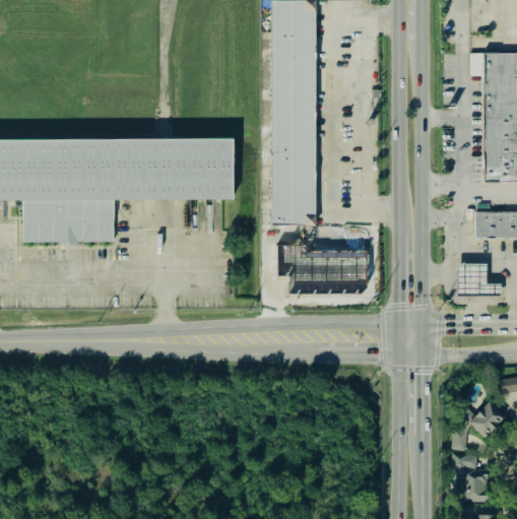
[(272,0),(316,0),(316,224),(272,221),(272,0)]
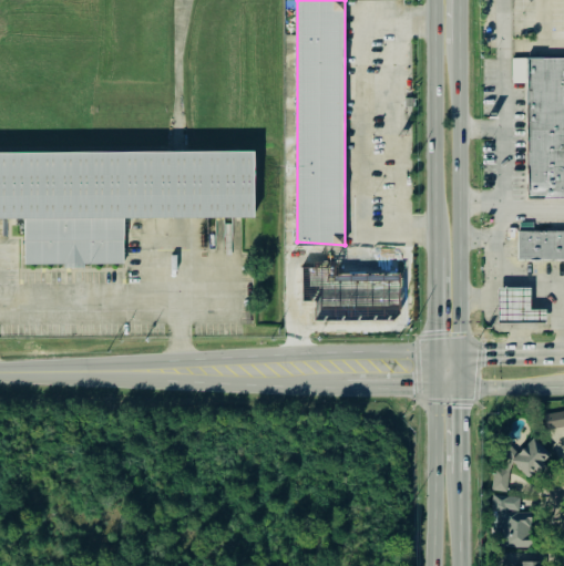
[(529,59),(563,58),(563,199),(527,201),(529,59)]
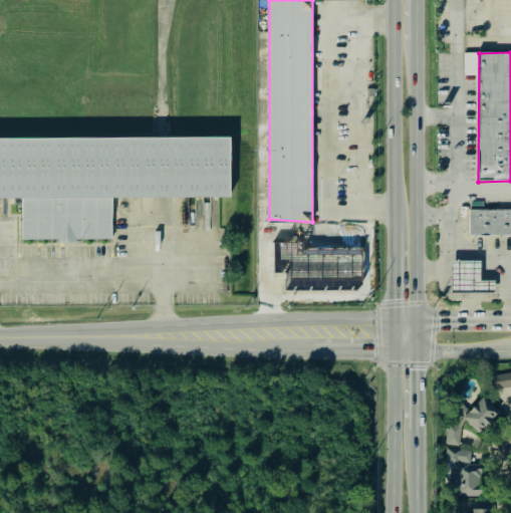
[(0,138),(232,137),(232,198),(114,198),(113,239),(21,239),(20,201),(0,201),(0,138)]
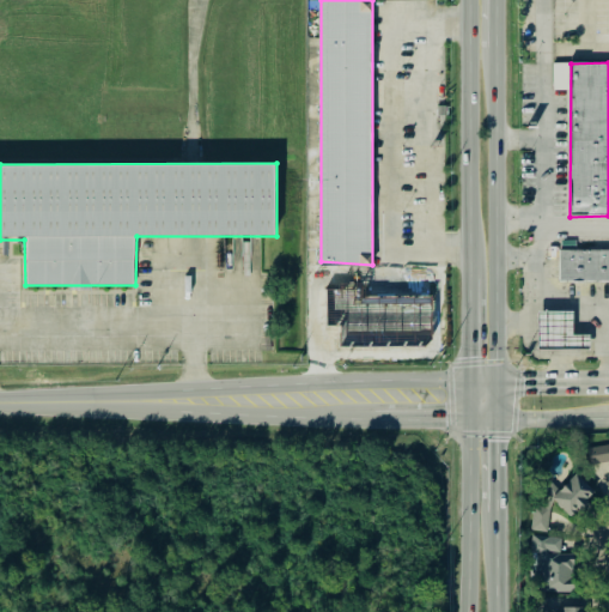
[(608,249),(559,249),(559,283),(608,283),(608,249)]
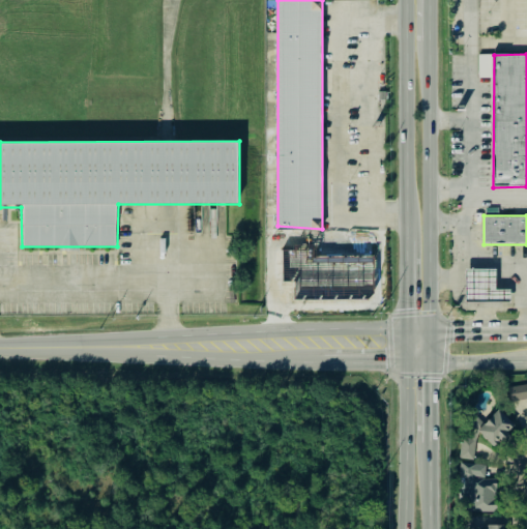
[(467,268),(467,301),(511,300),(511,288),(498,289),(497,268),(467,268)]
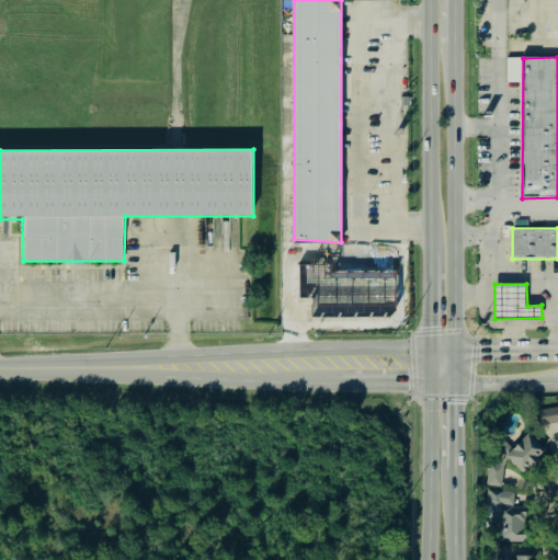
[(543,422),(557,421),(557,406),(542,408),(543,422)]
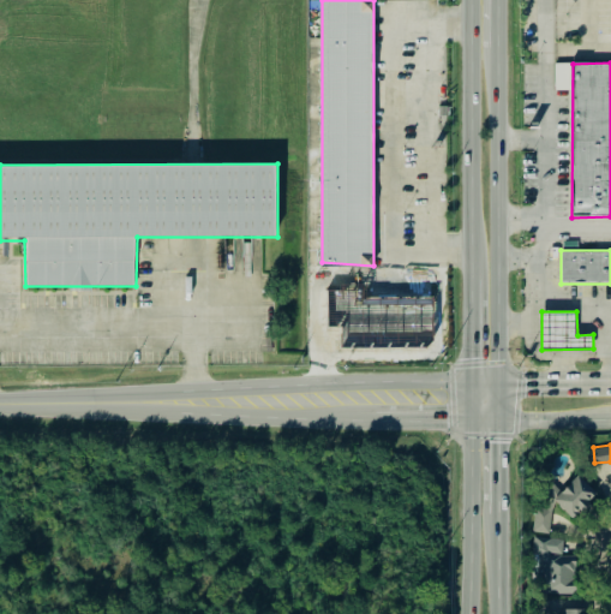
[(552,531),(555,498),(575,517),(599,493),(580,474),(563,490),(556,483),(551,482),(544,490),(543,499),(537,505),(534,530),(552,531)]
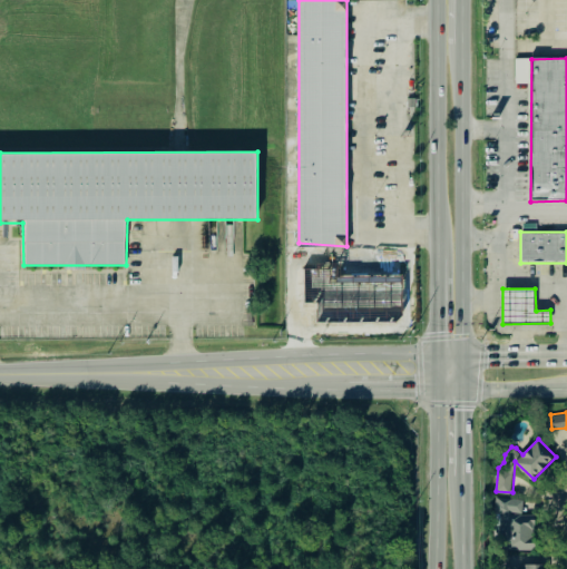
[(506,548),(536,549),(536,513),(514,512),(514,497),(497,496),(496,523),(507,525),(506,548)]
